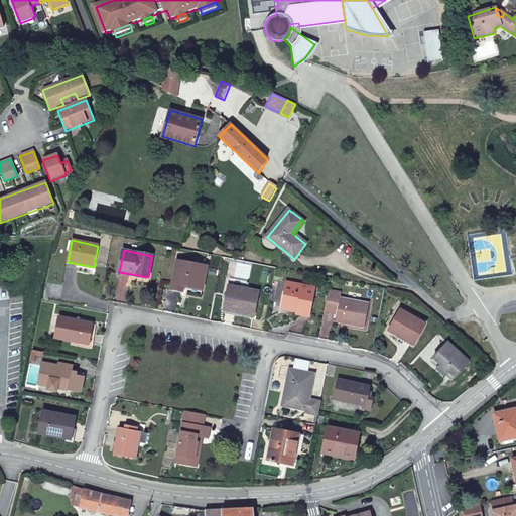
[(207,266),(177,260),(171,288),(202,294),(207,266)]
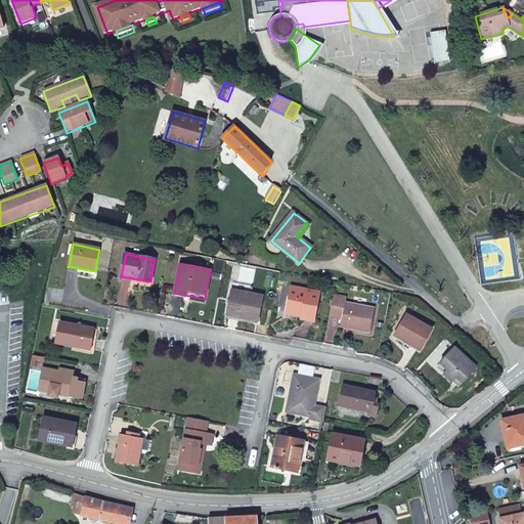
[(291,287),(287,308),(302,311),(301,316),(300,319),(315,322),(320,293),(291,287)]
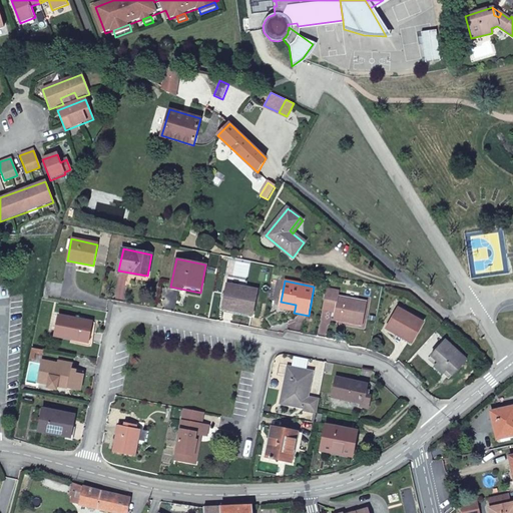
[(258,291),(227,285),(222,310),(252,316),(258,291)]
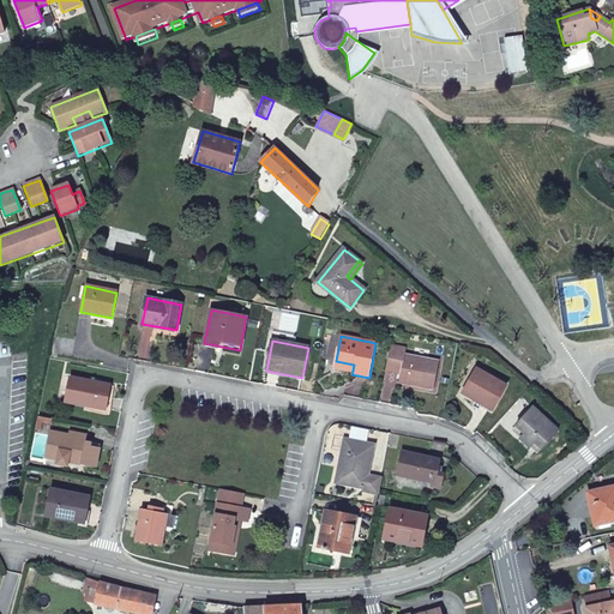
[(390,345),(387,361),(402,365),(401,373),(398,381),(432,389),(438,361),(404,355),(405,349),(390,345)]
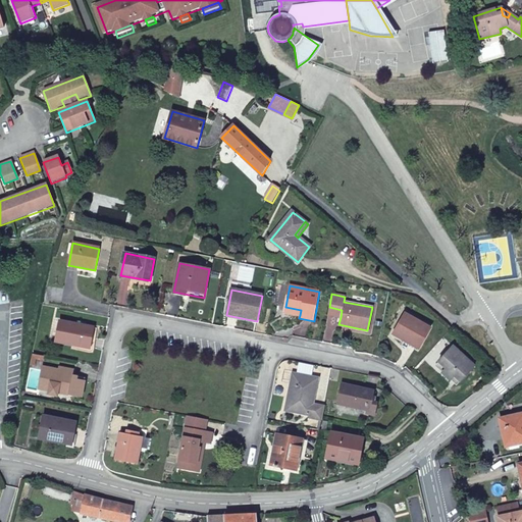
[(301,310),(285,307),(284,312),(300,315),(301,310)]
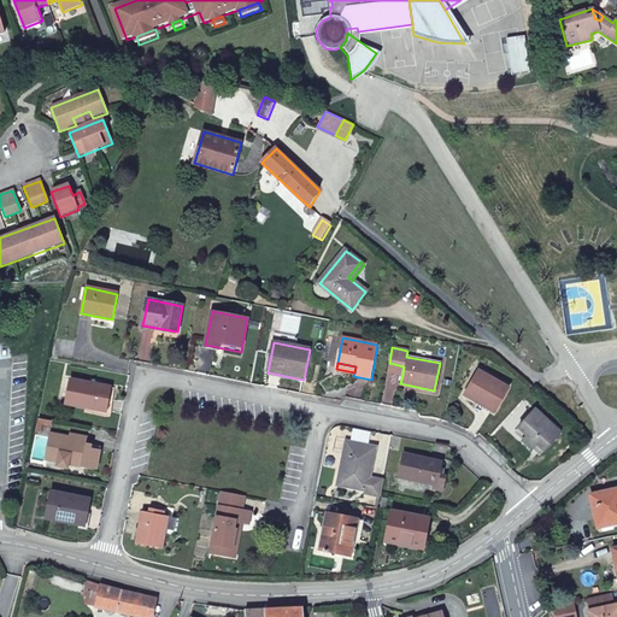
[(389,363),(387,372),(403,375),(404,366),(389,363)]
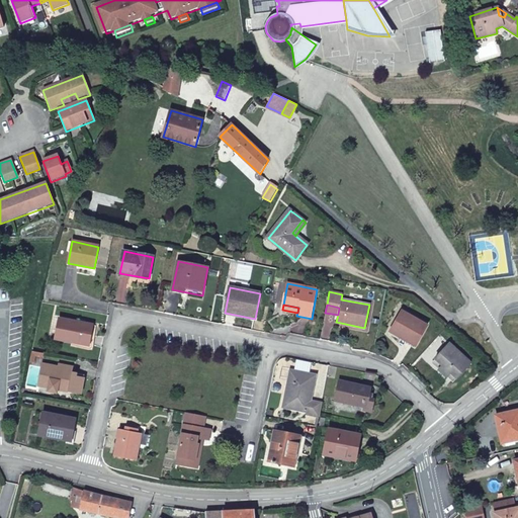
[(427,326),(402,312),(391,331),(416,344),(427,326)]
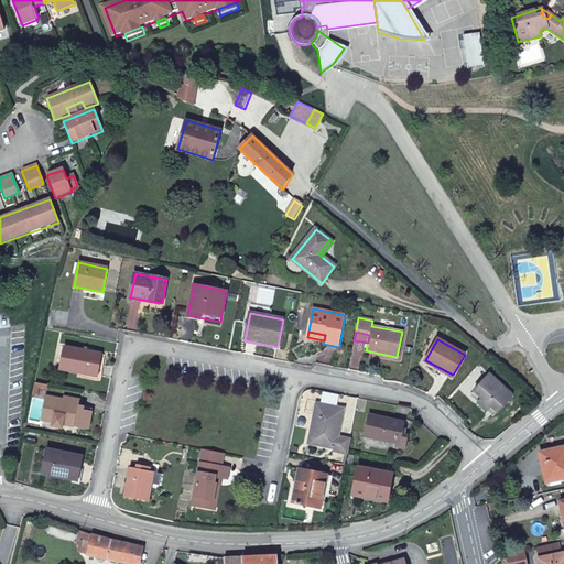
[(100,355),(66,347),(61,369),(97,376),(100,355)]
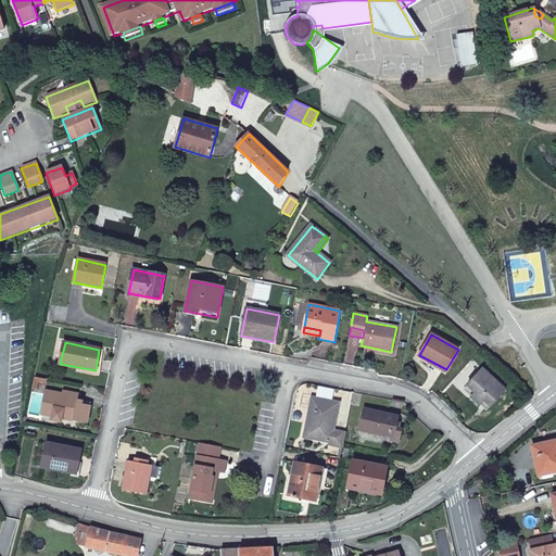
[(483,369),(468,386),(476,393),(471,397),(480,405),(484,401),(491,406),(505,390),(483,369)]
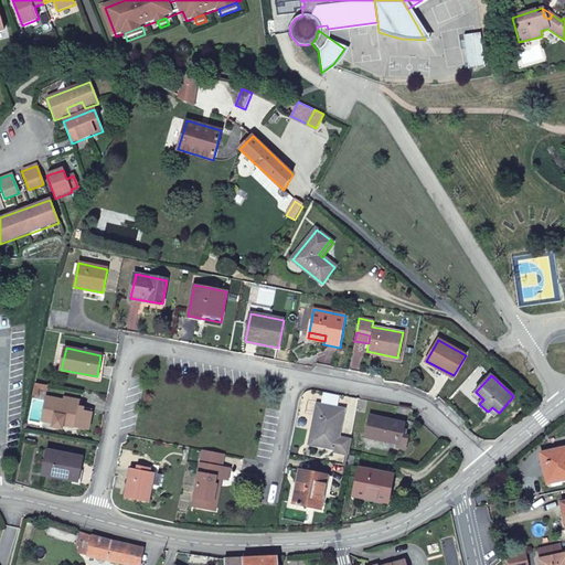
[(483,400),(476,392),(471,396),(479,404),(483,400)]
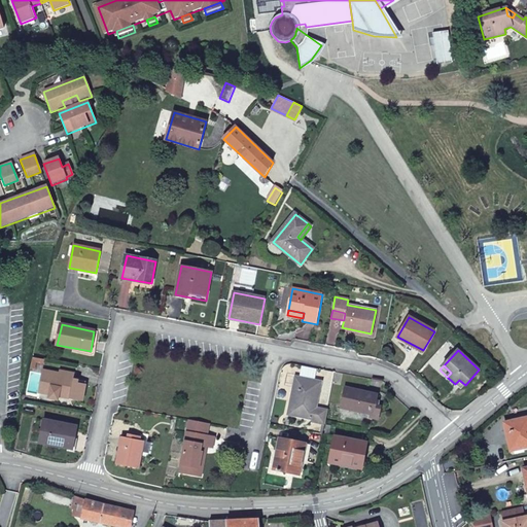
[(82,401),(85,385),(72,382),(73,380),(73,377),(59,374),(43,371),(38,392),(49,394),(48,398),(57,400),(58,396),(82,401)]
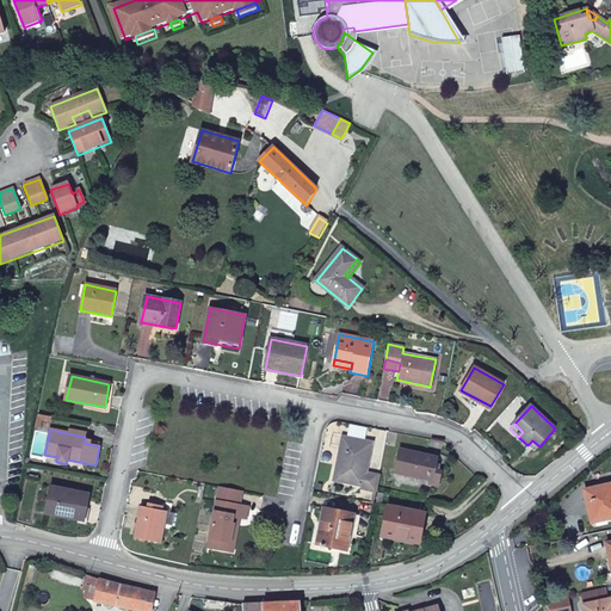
[(377,493),(381,476),(365,473),(371,444),(344,438),(334,481),(363,487),(362,489),(377,493)]
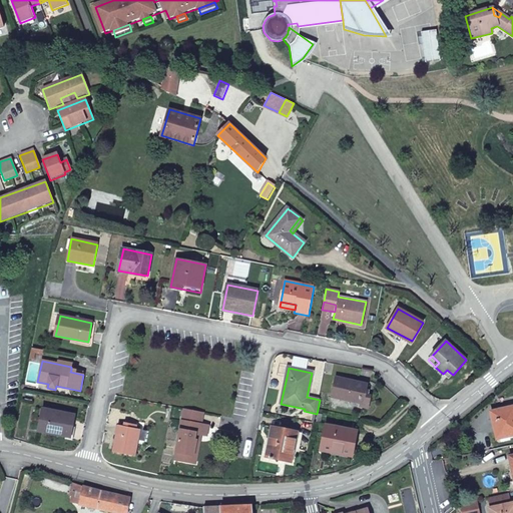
[(449,380),(453,375),(447,370),(443,374),(449,380)]
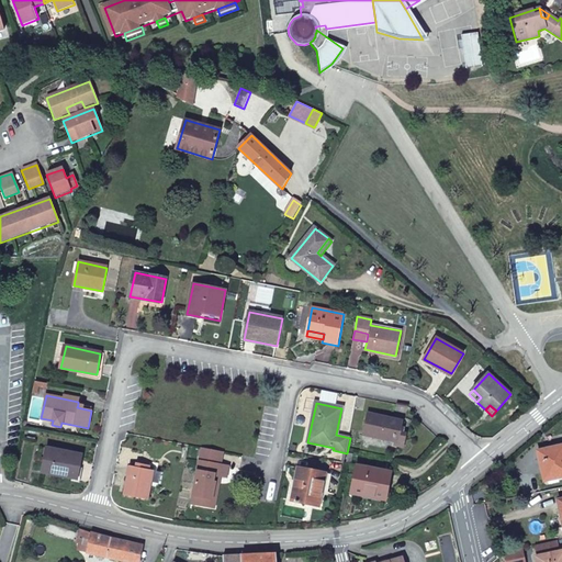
[(363,436),(395,442),(398,444),(402,426),(403,420),(369,414),(363,436)]
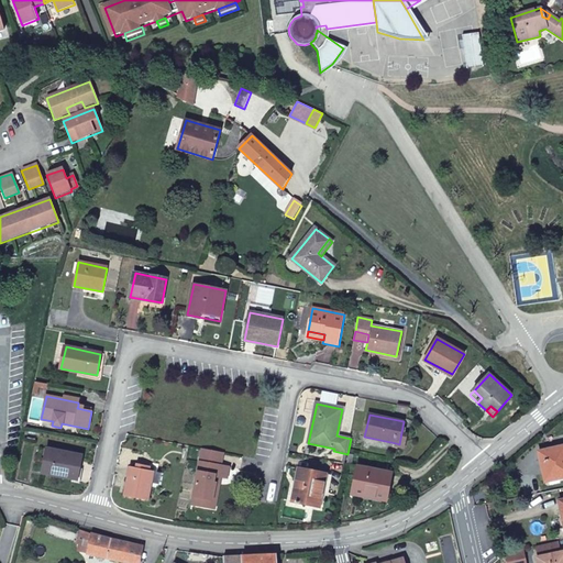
[(399,444),(396,443),(395,446),(405,449),(409,429),(403,427),(399,444)]
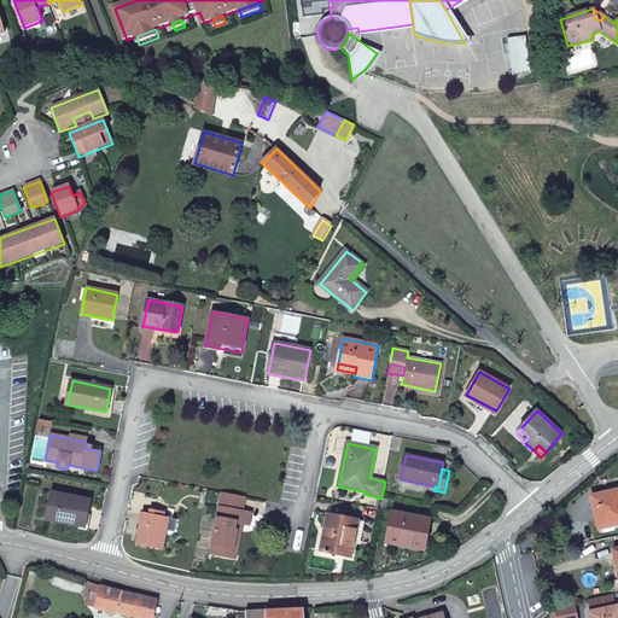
[(617,490),(592,496),(600,529),(617,524),(617,490)]
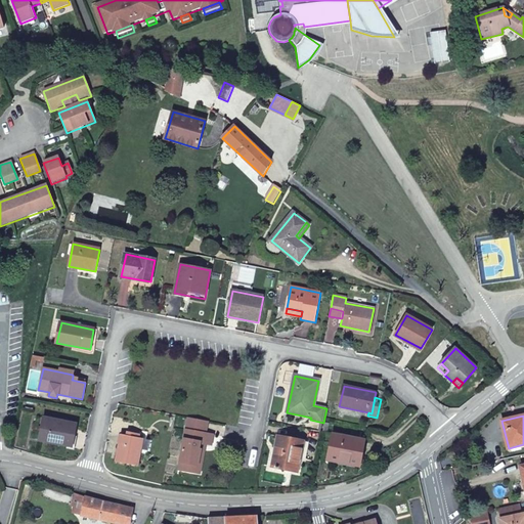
[(40,440),(68,446),(70,437),(73,438),(76,425),(44,418),(40,440)]
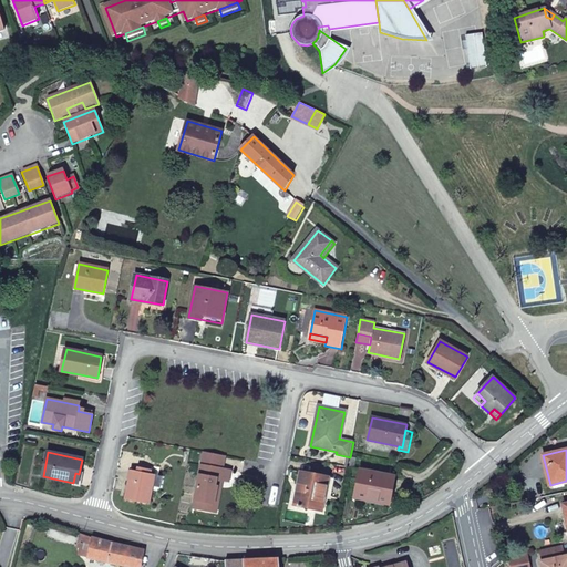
[(224,456),(204,452),(202,465),(192,508),(212,513),(217,486),(214,486),(216,478),(223,480),(227,481),(230,471),(222,468),(224,456)]
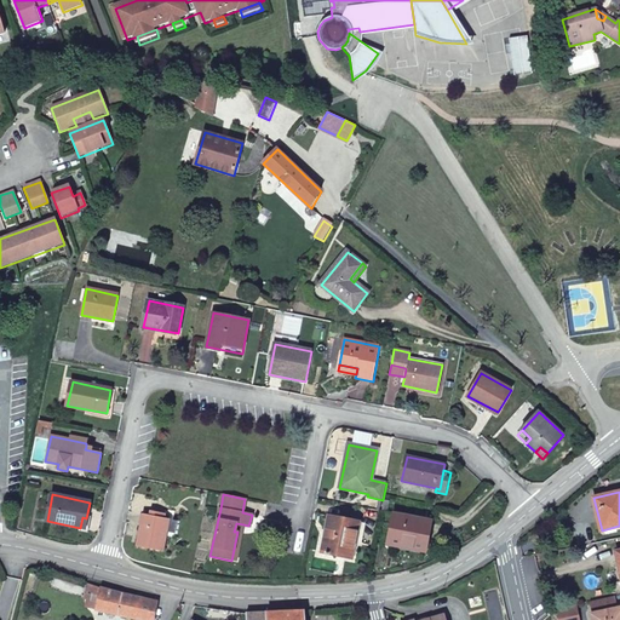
[(178,521),(144,515),(137,546),(162,552),(167,533),(176,534),(178,521)]
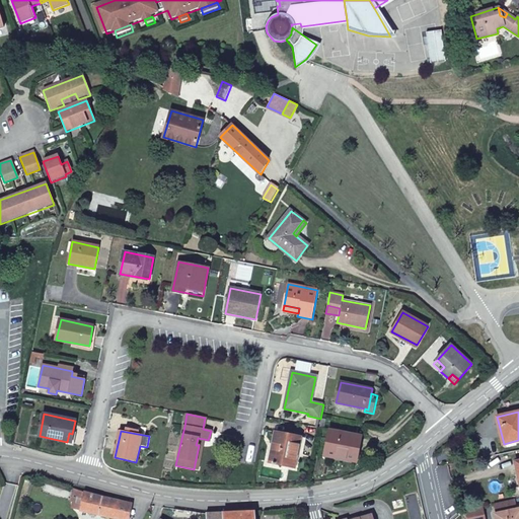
[(276,432),(270,462),(295,467),(297,456),(302,457),(304,449),(299,448),(301,437),(276,432)]
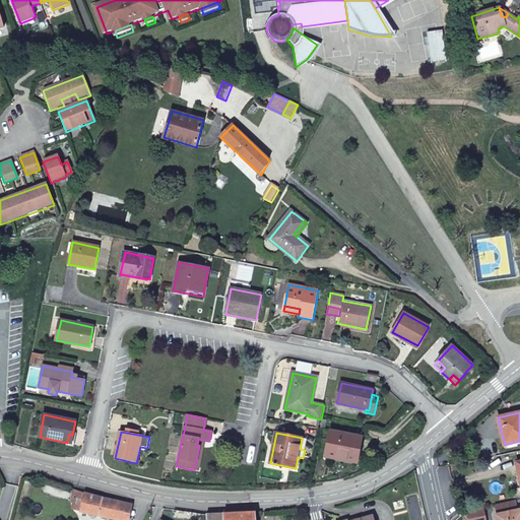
[(361,439),(331,433),(326,456),(338,459),(339,454),(358,457),(361,439)]
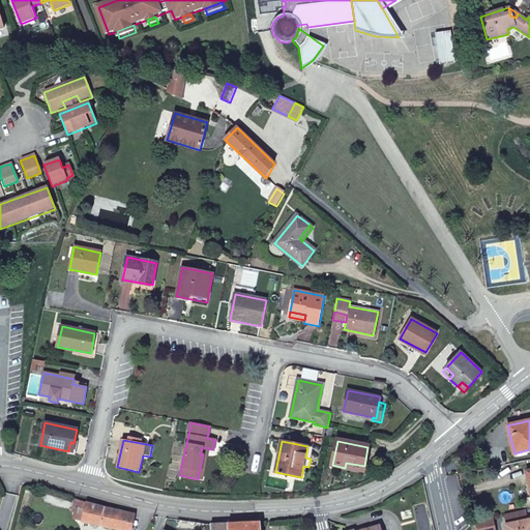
[(203,454),(198,479),(201,479),(208,448),(202,447),(200,454),(203,454)]
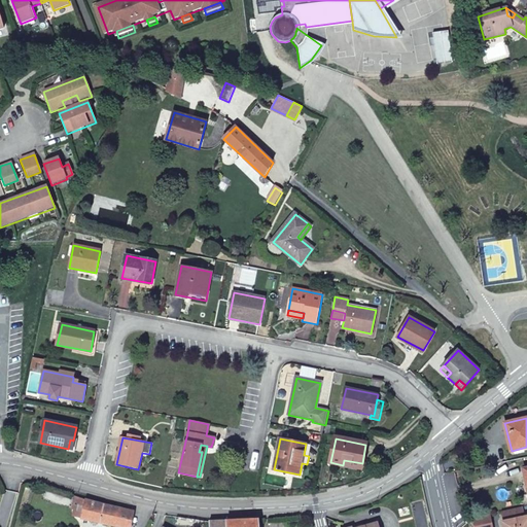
[(130,526),(134,511),(72,494),(70,497),(73,498),(71,506),(83,510),(82,518),(123,526),(130,526)]
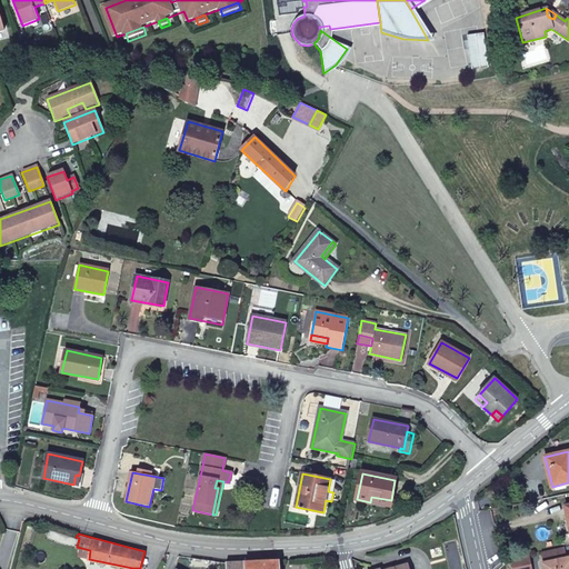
[(90,550),(77,547),(75,556),(89,559),(90,550)]
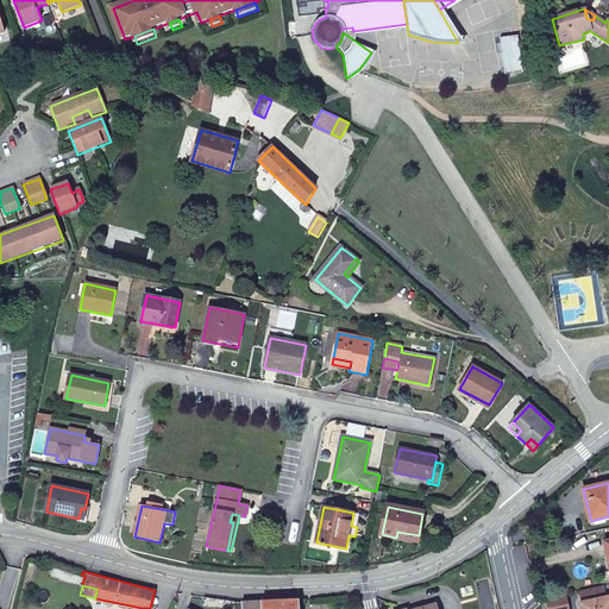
[(582,590),(583,608),(608,608),(608,597),(606,600),(603,585),(582,590)]
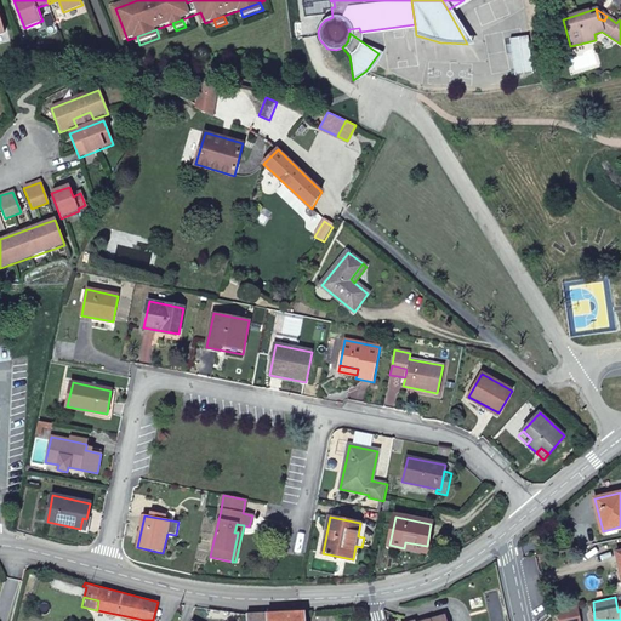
[(580,620),(577,605),(568,608),(570,620),(580,620)]
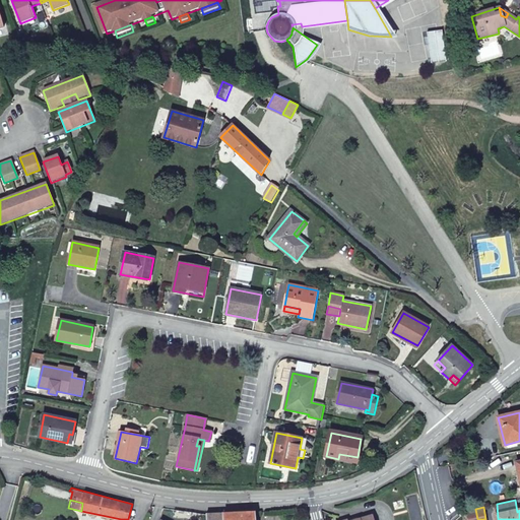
[(477,519),(475,509),(467,510),(469,519),(477,519)]
